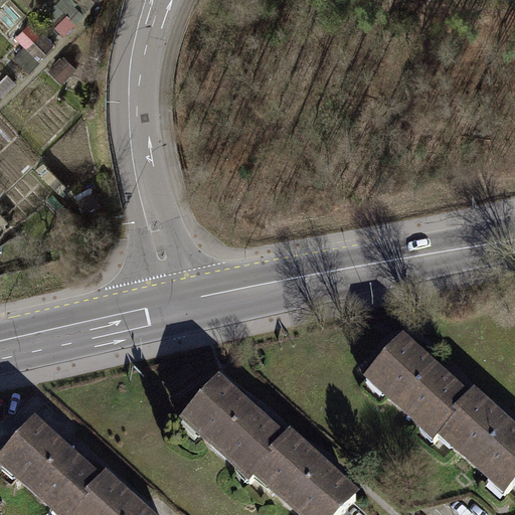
[(58,29),(65,35),(86,14),(69,0),(50,0),(40,11),(47,17),(45,19),(57,30),(58,29)]
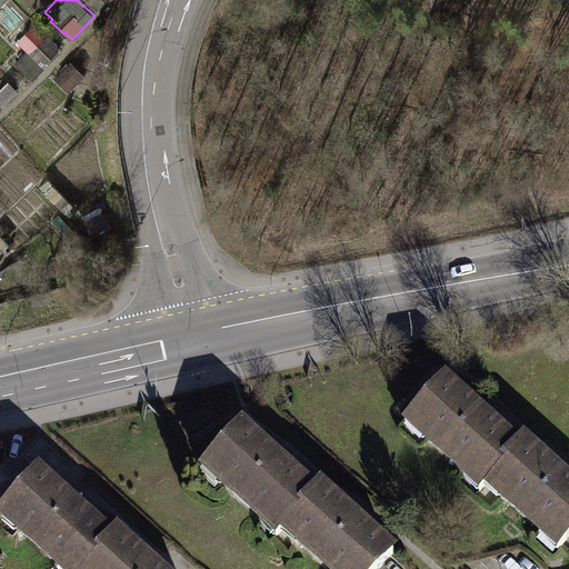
[(83,0),(97,12),(109,0),(83,0)]
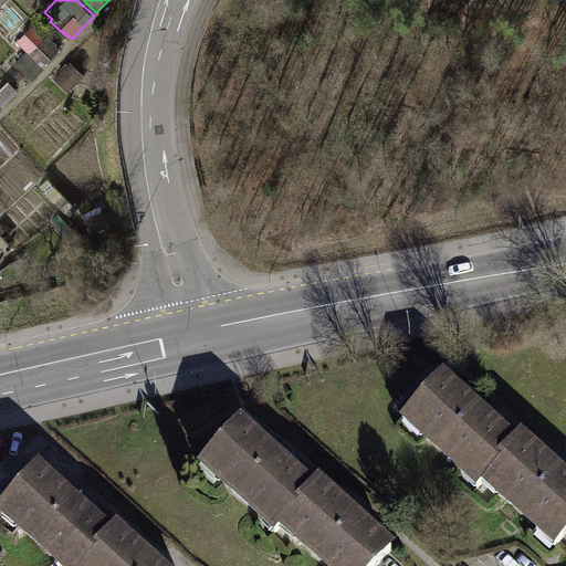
[(14,61),(33,80),(62,49),(46,34),(43,38),(29,24),(14,40),(25,50),(14,61)]
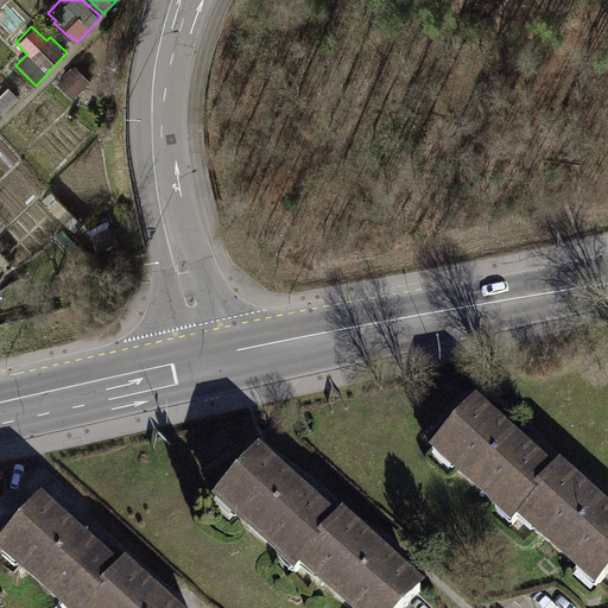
[(57,82),(73,99),(92,81),(76,64),(57,82)]
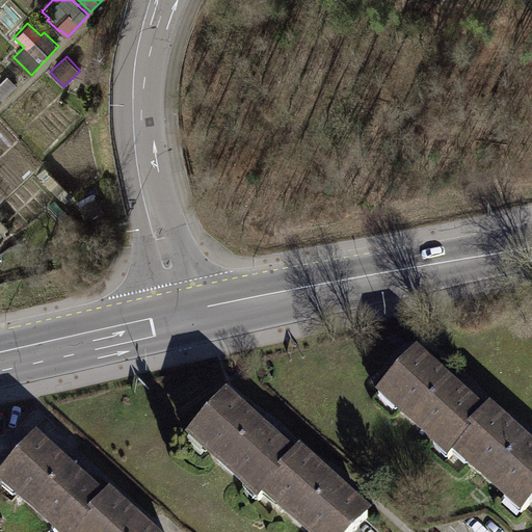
[(8,75),(0,82),(0,97),(3,100),(19,84),(8,75)]
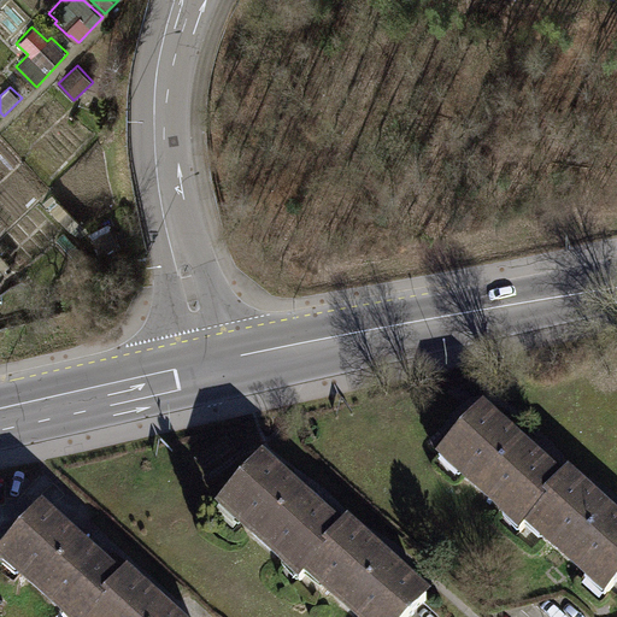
[(118,244),(107,218),(97,223),(99,229),(90,233),(99,252),(118,244)]
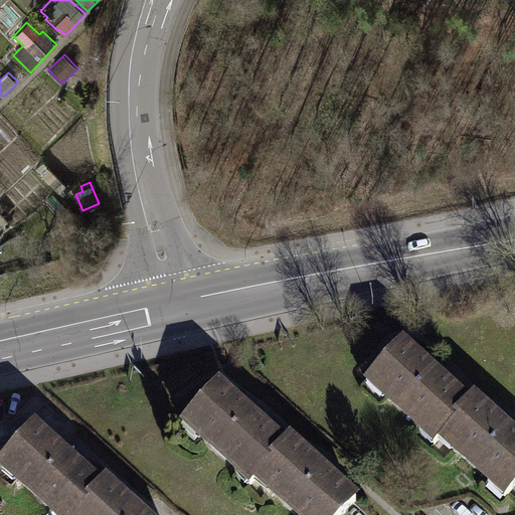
[(441,373),(404,341),(368,382),(500,496),(514,478),(514,439),(496,421),(441,373)]
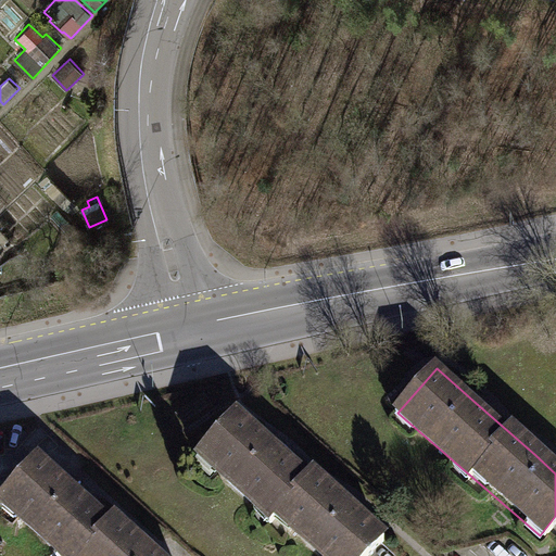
[(276,450),(235,413),(197,456),(310,555),(374,555),(383,545),(340,506),(276,450)]
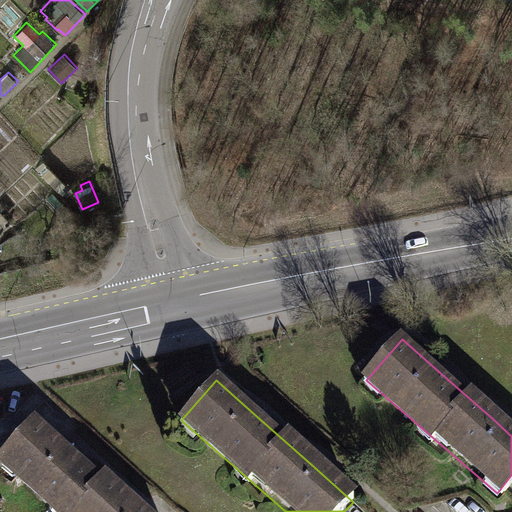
[(78,463),(35,426),(0,466),(0,467),(53,511),(136,511),(130,507),(78,463)]
